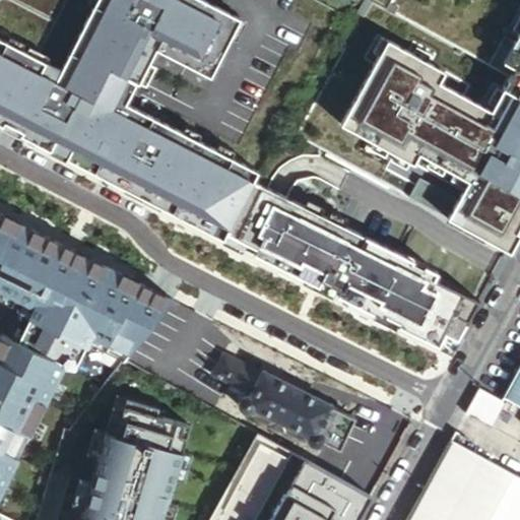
[(0,125),(236,245),(239,239),(265,187),(118,106),(154,52),(210,74),(241,19),(202,0),(94,0),(60,76),(0,46),(0,125)]
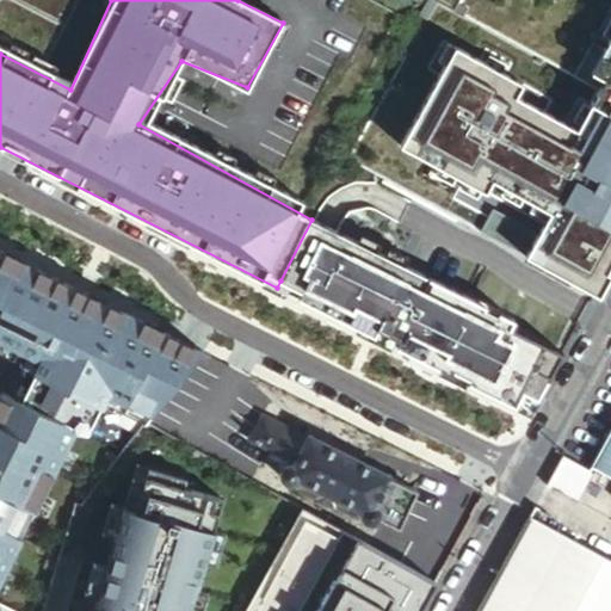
[(501,217),(489,239),(594,296),(610,264),(610,63),(575,129),(514,96),(520,84),(452,47),(397,148),(457,181),(467,165),(483,174),(474,190),(541,227),(536,236),(501,217)]
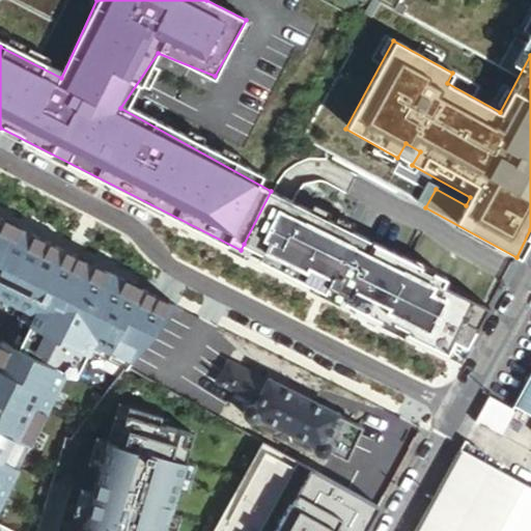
[(275,260),(271,266),(329,296),(332,289),(352,300),(348,305),(448,356),(453,344),(466,351),(487,310),(443,286),(446,281),(434,275),(430,280),(419,274),(422,269),(414,264),(271,191),(244,244),(264,255),(275,260)]
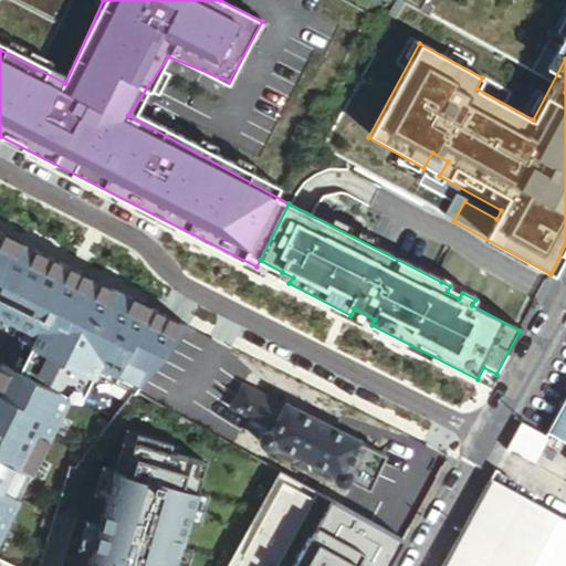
[(182,327),(0,234),(0,310),(38,328),(21,367),(0,357),(0,540),(70,396),(83,401),(95,368),(134,387),(182,327)]
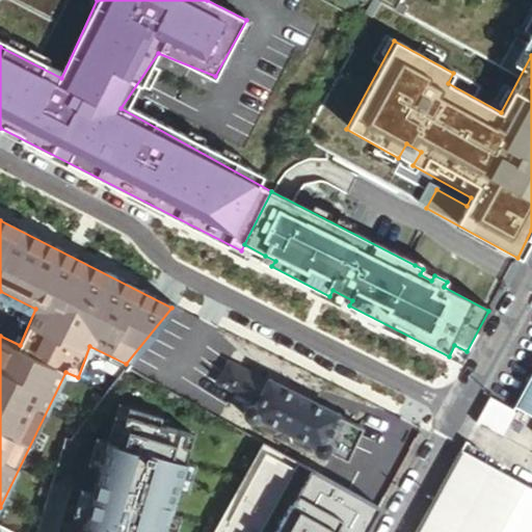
[(265,256),(244,244),(241,250),(262,261),(265,256)]
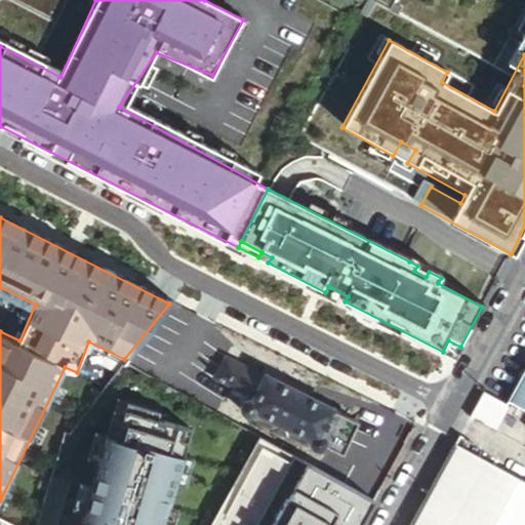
[(411,258),(409,261),(417,266),(414,271),(426,277),(430,269),(411,258)]
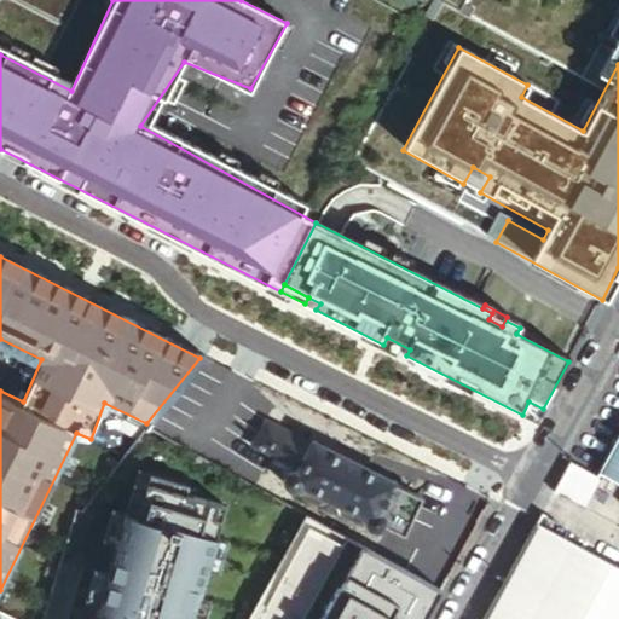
[(543,409),(528,401),(522,415),(536,421),(543,409)]
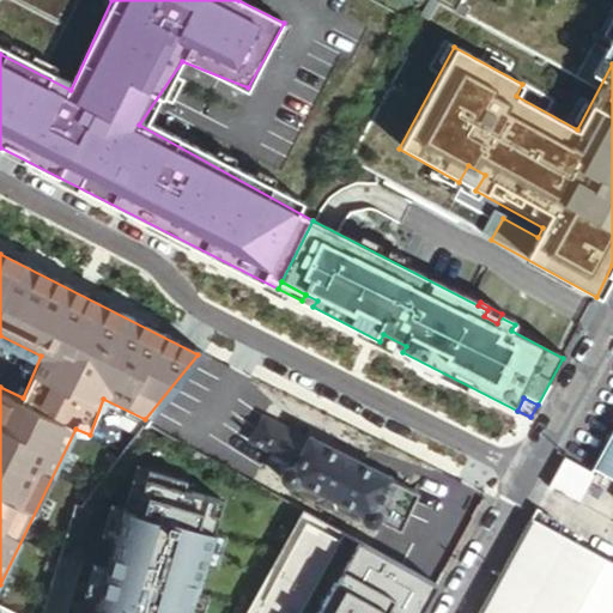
[(398,532),(418,493),(263,413),(248,438),(246,442),(269,454),(280,460),(277,466),(280,467),(279,471),(283,472),(281,475),(280,479),(283,483),(284,484),(316,501),(315,505),(332,515),(335,509),(365,526),(371,526),(375,526),(380,522),(398,532)]
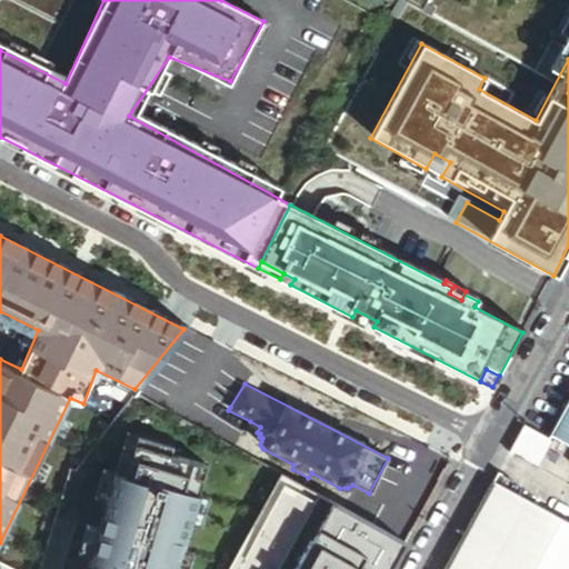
[(392,568),(406,545),(137,392),(76,469),(71,468),(41,568),(392,568)]
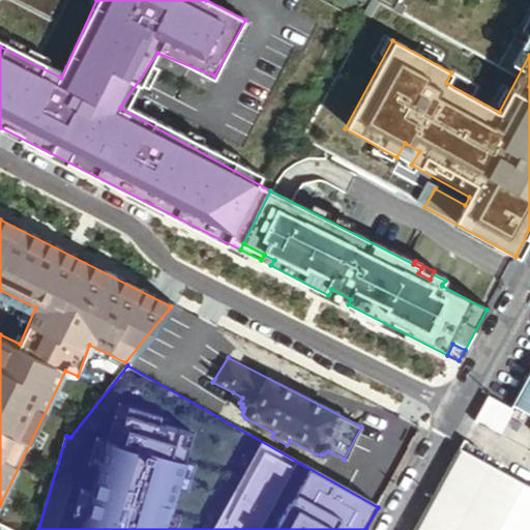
[(529,372),(511,405),(529,414),(529,372)]
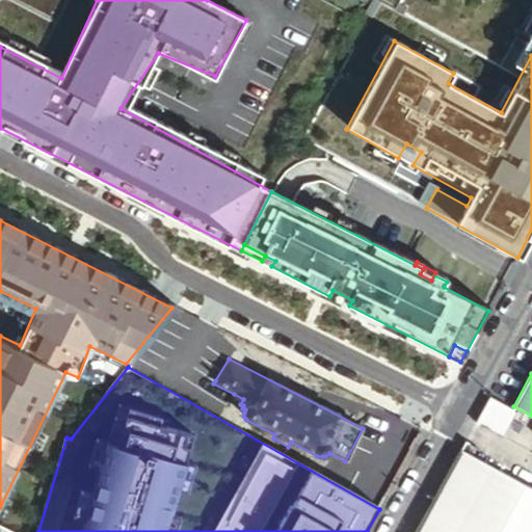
[(243,399),(234,394),(231,400),(240,404),(243,399)]
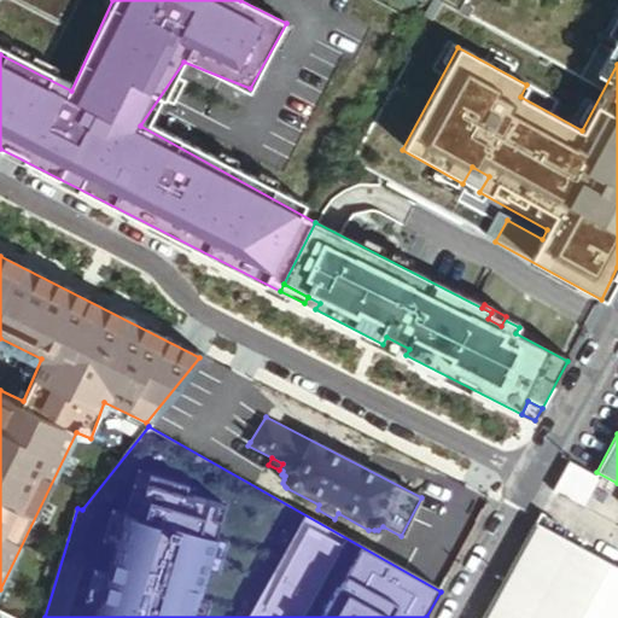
[(484,617),(617,617),(617,569),(536,524),(484,617)]
